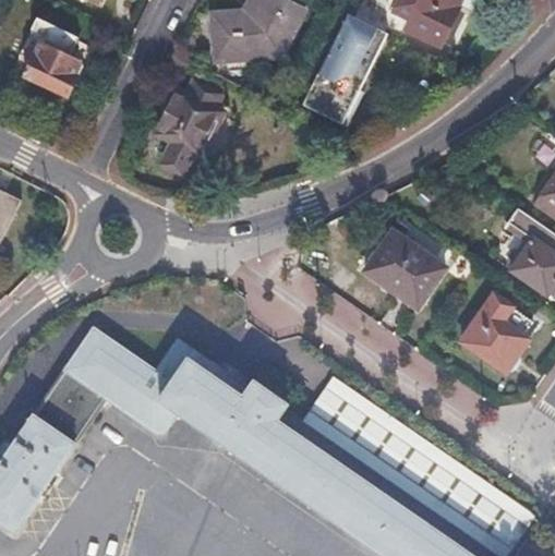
[(253,17),(208,21),(208,40),(209,60),(278,57),(301,11),(279,0),(245,0),(244,3),(257,10),(253,17)]
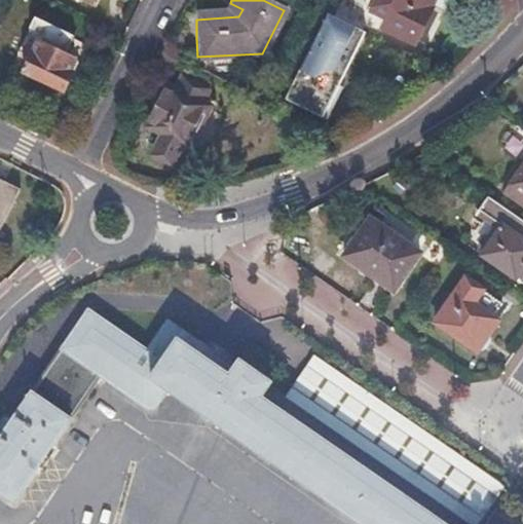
[(373,0),(369,10),(385,19),(381,26),(415,43),(431,11),(431,10),(425,7),(430,0),(373,0)]
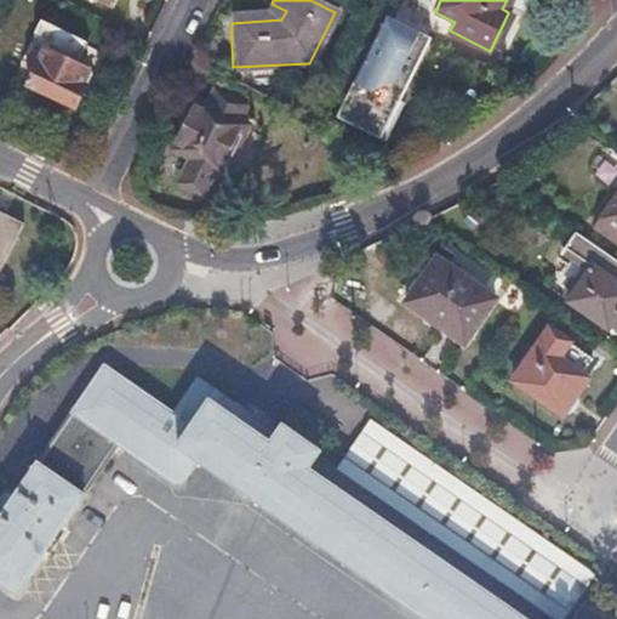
[(507,0),(502,9),(508,12),(508,13),(518,18),(526,0),(507,0)]
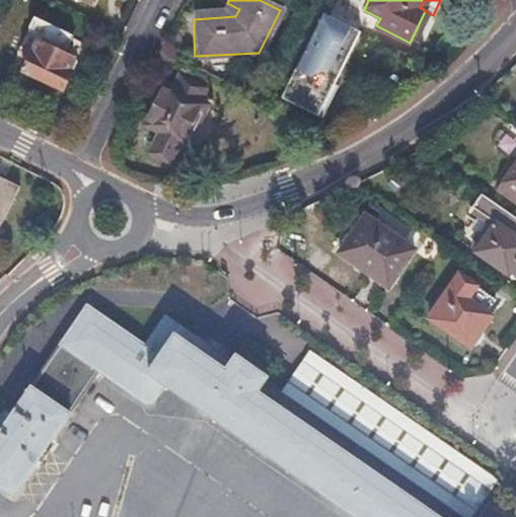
[(357,31),(322,14),(280,99),(314,117),(336,74),(357,31)]
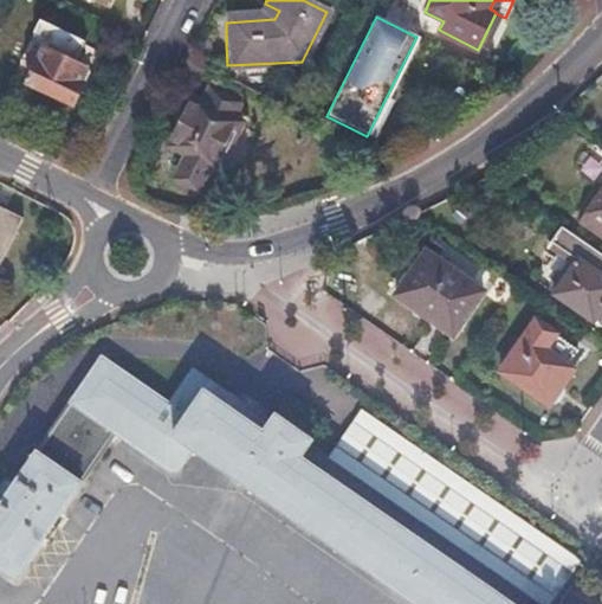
[(88,45),(34,20),(11,64),(26,71),(21,83),(69,107),(86,71),(77,66),(82,56),(88,45)]
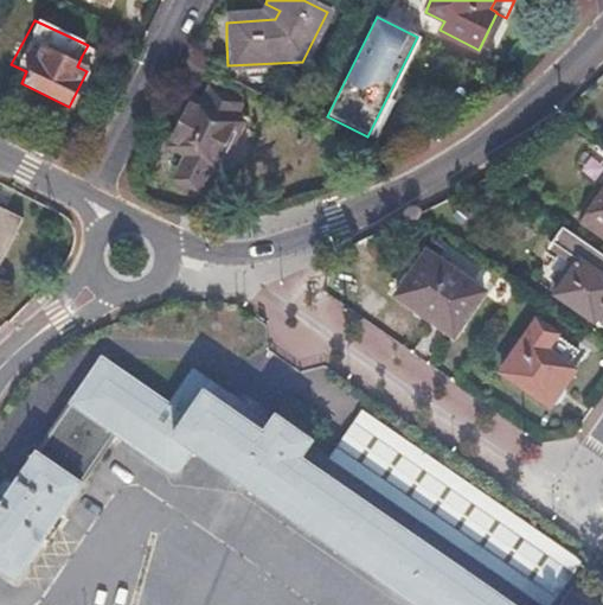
[(196,106),(187,102),(175,125),(164,146),(183,155),(173,176),(194,185),(204,167),(213,172),(237,126),(228,121),(235,106),(204,89),(196,106)]
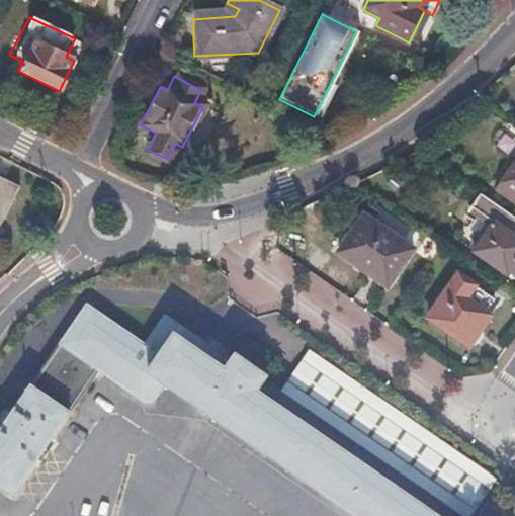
[(514,162),(498,188),(514,200),(514,162)]
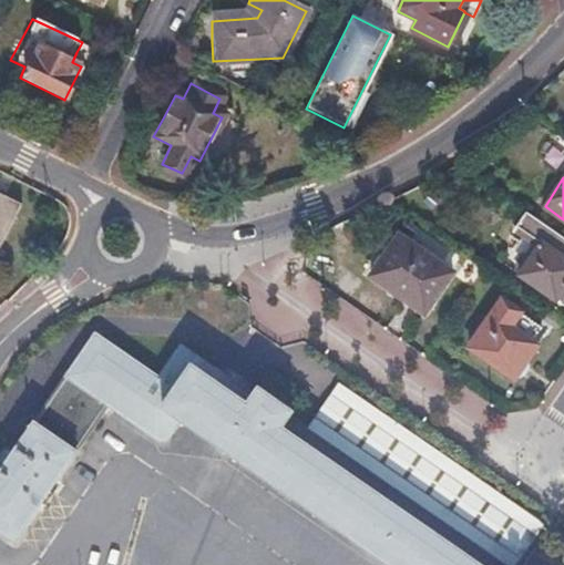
[(0,242),(19,204),(0,194),(0,242)]
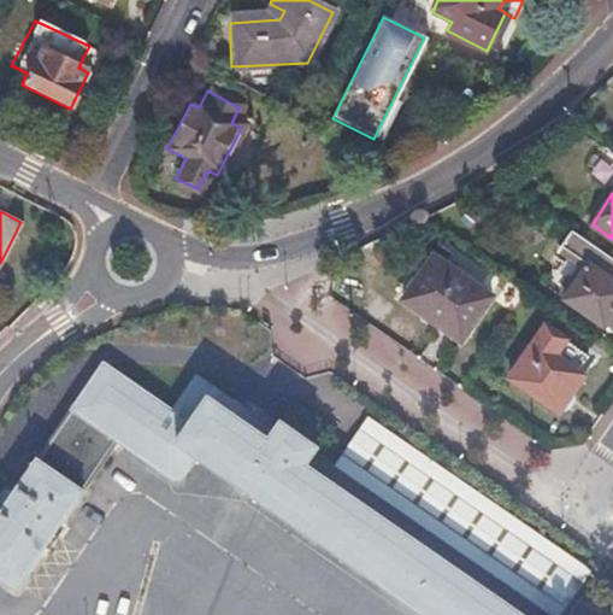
[(584,267),(597,247),(573,232),(561,250),(584,267)]
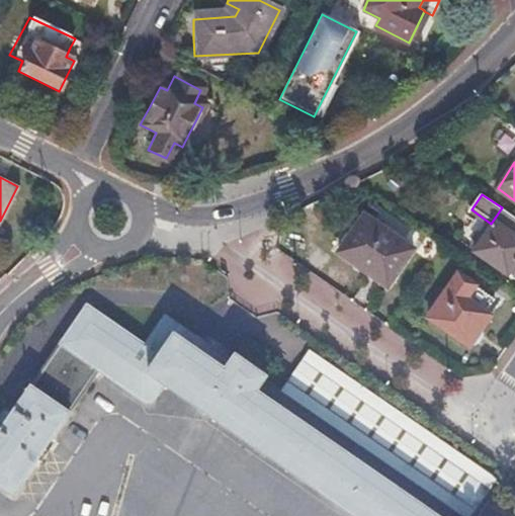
[(514,217),(502,207),(491,224),(476,246),(510,270),(514,261),(514,217)]
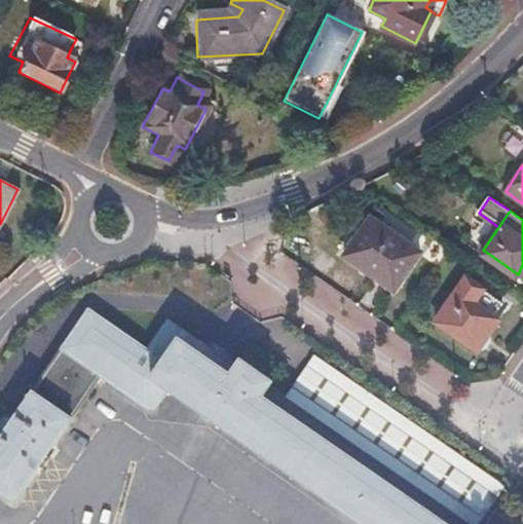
[(416,253),(368,219),(343,256),(367,272),(391,289),(416,253)]
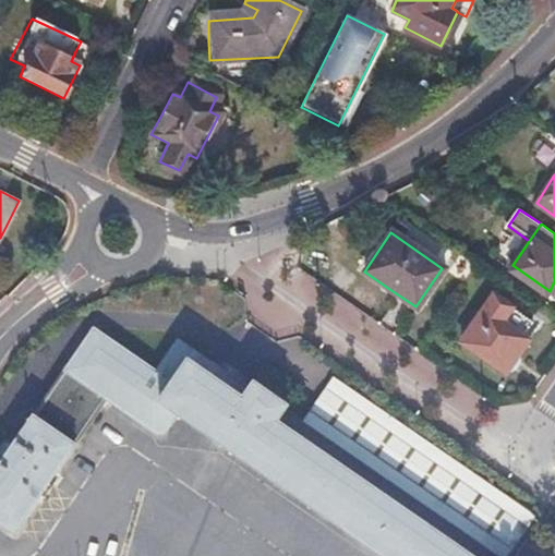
[(529,319),(492,295),(460,342),(505,372),(527,339),(519,334),(529,319)]
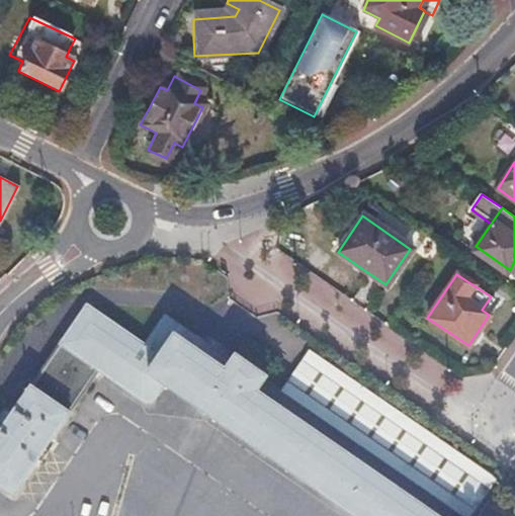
[(160,355),(145,343),(85,304),(30,381),(72,411),(89,387),(99,370),(141,399),(147,400),(153,398),(159,390),(143,377),(160,355)]
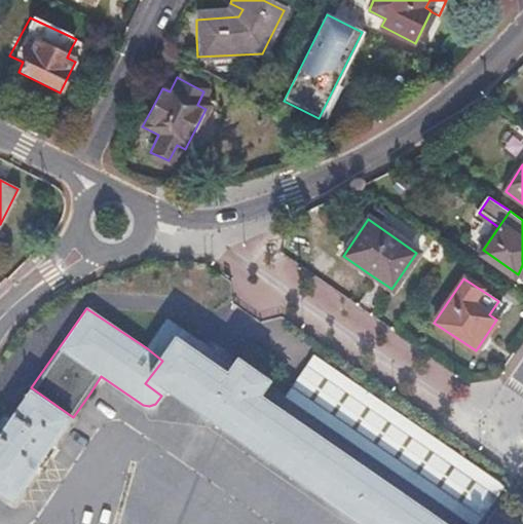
[(166,320),(147,348),(162,361),(145,383),(161,396),(165,388),(359,523),(448,523),(363,464),(363,453),(345,453),(261,396),(269,381),(235,357),(230,364),(166,320)]
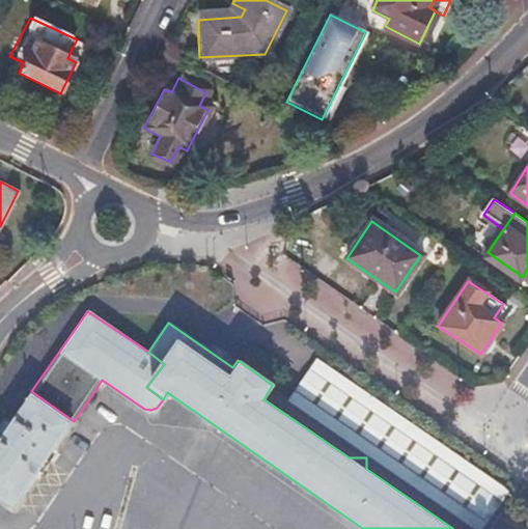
[(480,528),(508,488),(318,358),(288,400),(476,528),(480,528)]
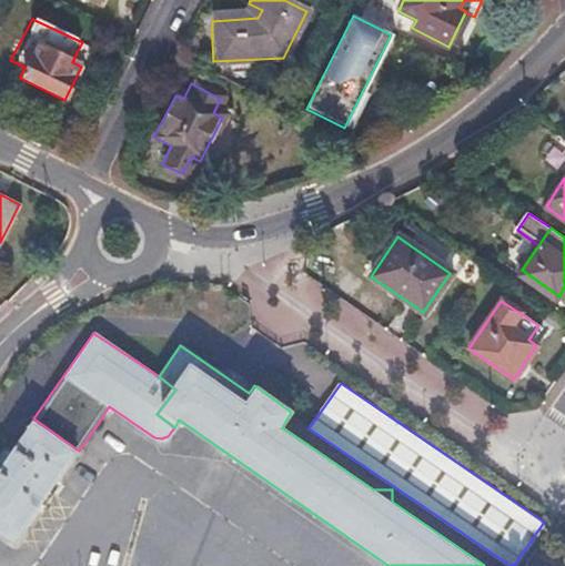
[(79,451),(33,418),(0,465),(0,534),(12,544),(51,489),(79,451)]
